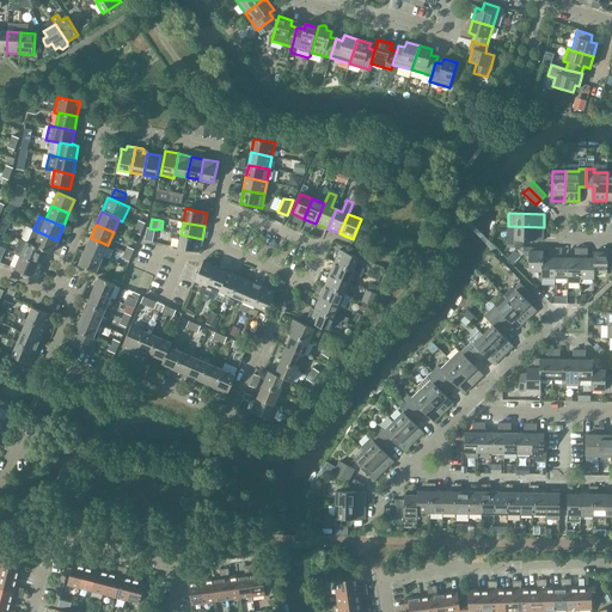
[(509,248),(524,248),(524,240),(543,242),(544,227),(508,226),(507,246),(509,248)]
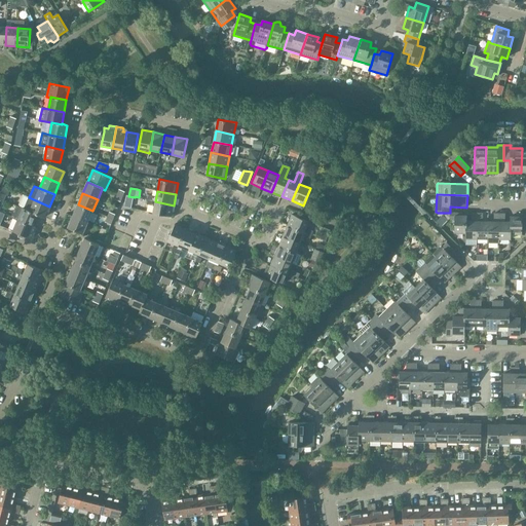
[(29,197),(25,209),(30,211),(38,215),(37,215),(44,218),(49,207),(29,197)]
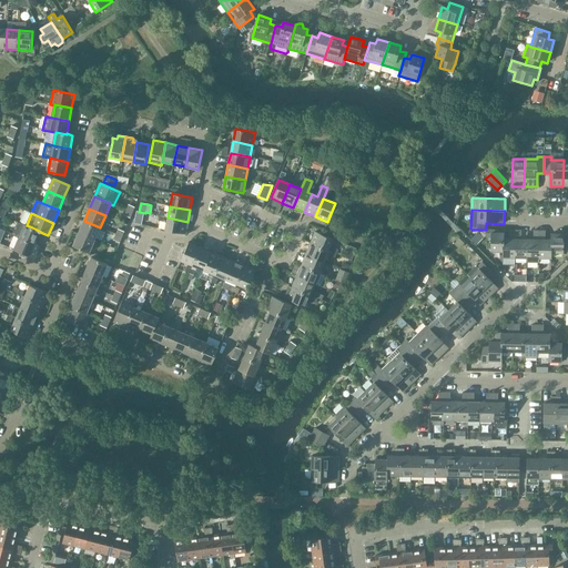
[(188,222),(168,217),(165,230),(184,234),(188,222)]
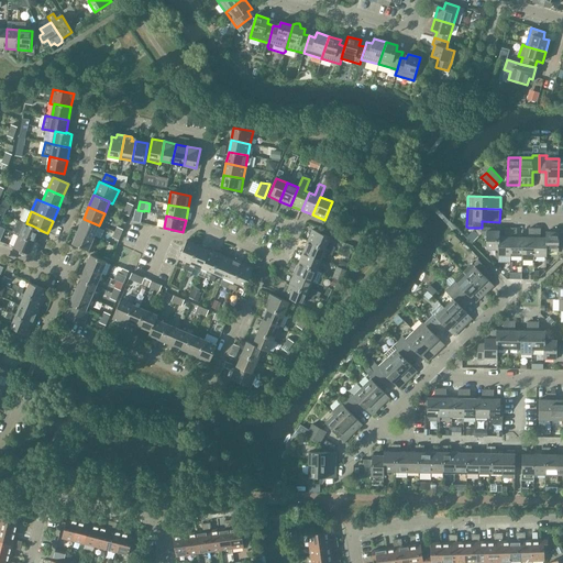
[(84,219),(78,231),(94,239),(99,225),(84,219)]
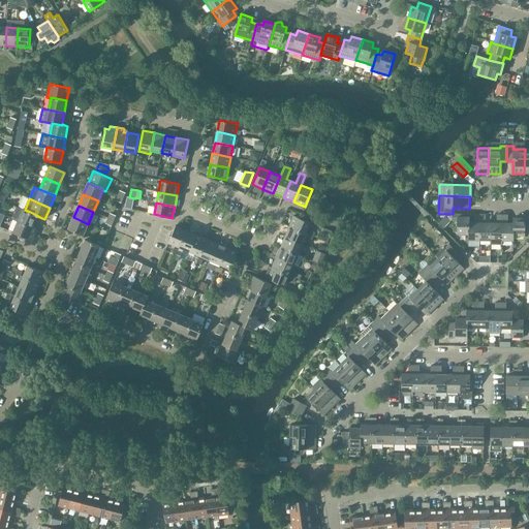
[(25,210),(23,209),(18,221),(33,227),(33,226),(37,216),(38,216),(30,212),(25,210)]
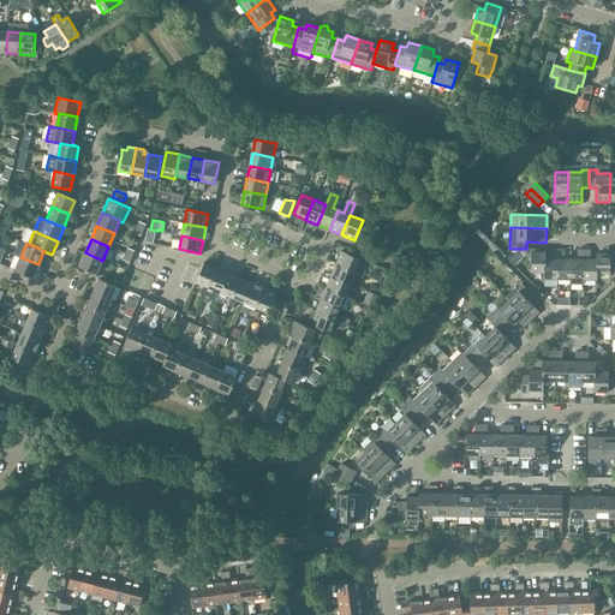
[(531,273),(544,273),(545,258),(545,252),(538,252),(538,249),(526,249),(525,256),(531,256),(531,273)]
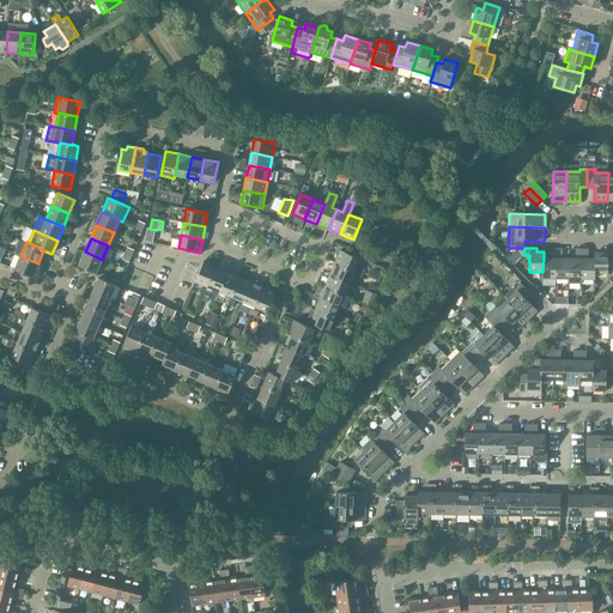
[(542,278),(556,278),(557,249),(551,249),(551,259),(544,258),(542,272),(542,278)]
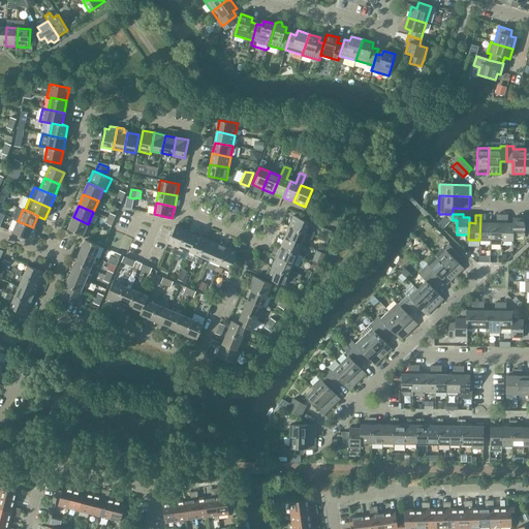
[(479,240),(491,240),(491,223),(486,223),(486,215),(480,215),(479,240)]
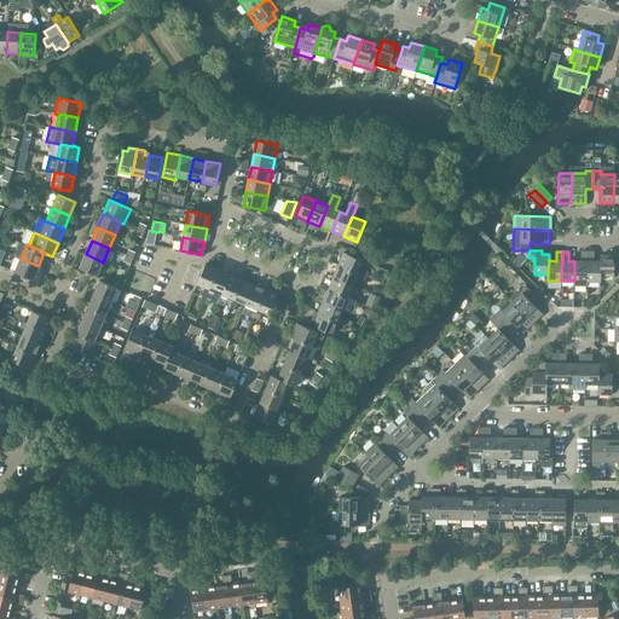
[(574,261),(574,281),(574,285),(588,287),(588,282),(588,252),(582,252),(582,261),(574,261)]
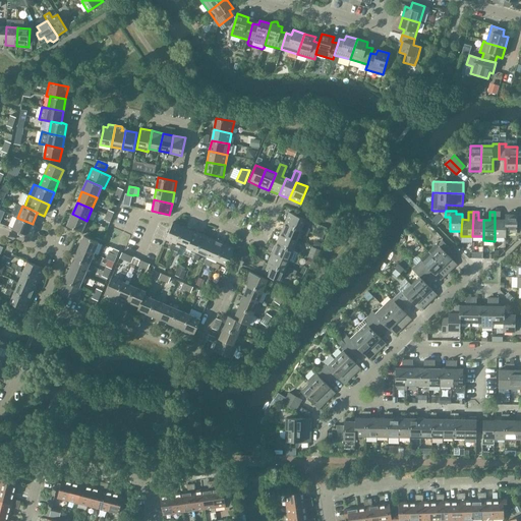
[(501,212),(495,212),(495,237),(506,237),(506,232),(506,220),(505,220),(500,220),(501,212)]
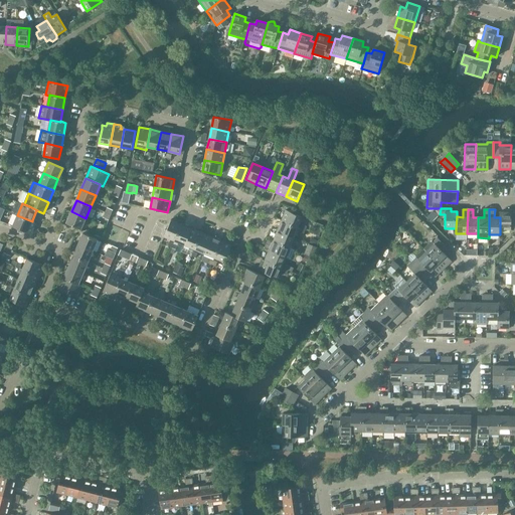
[(499,212),(499,217),(500,217),(500,229),(511,229),(511,224),(514,224),(514,209),(505,209),(505,212),(499,212)]
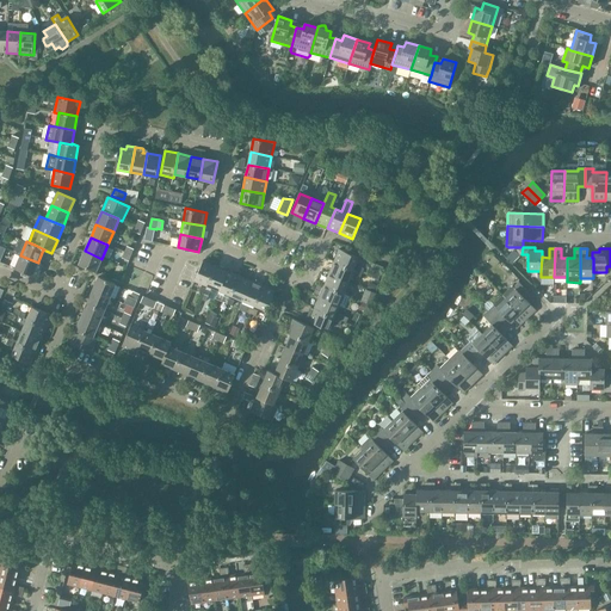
[(339,250),(334,261),(353,270),(359,258),(339,250)]
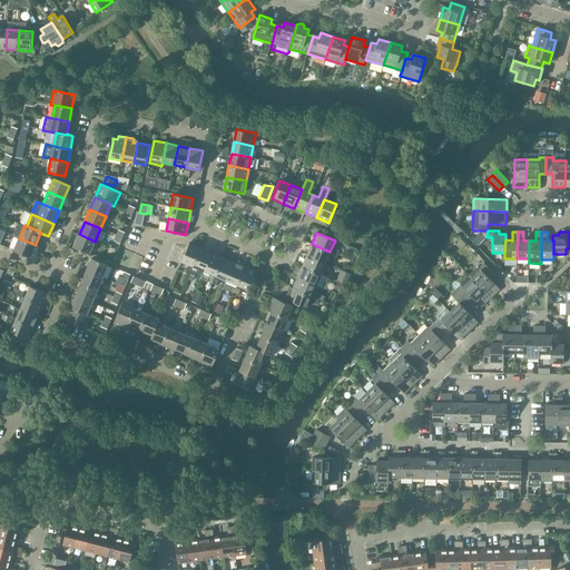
[(95,242),(79,234),(74,247),(90,254),(95,242)]
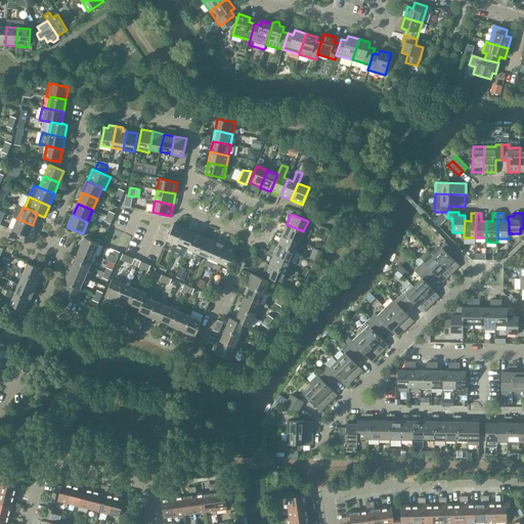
[(33,225),(17,219),(13,230),(31,237),(36,226),(33,224),(33,225)]
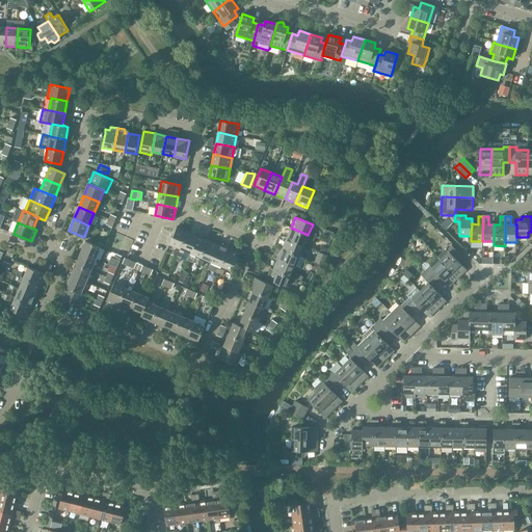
[(169,244),(181,248),(188,232),(177,227),(169,244)]
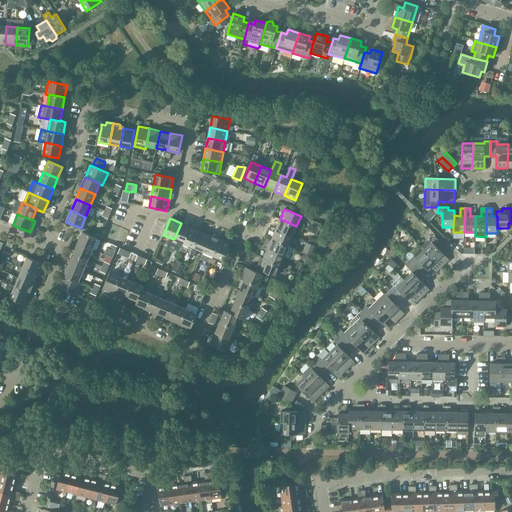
[(280,219),(276,229),(292,236),(296,226),(280,219)]
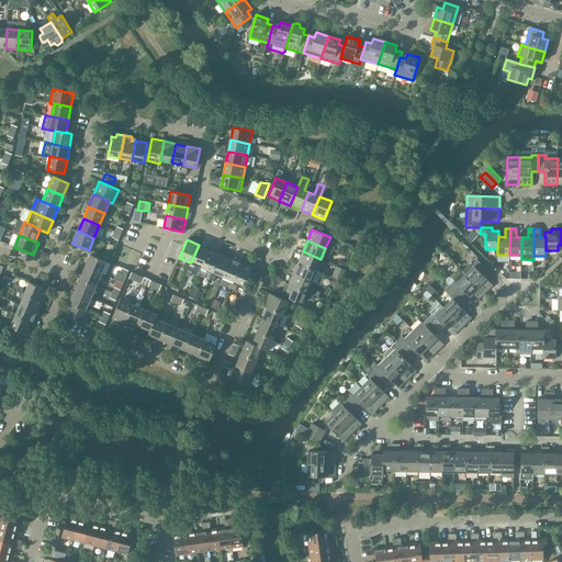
[(191,262),(202,268),(210,249),(199,245),(191,262)]
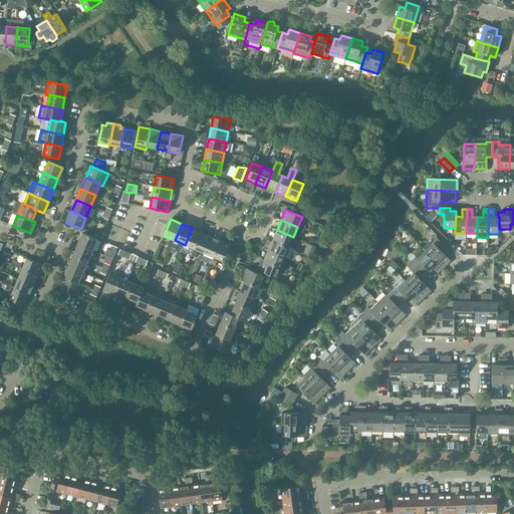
[(185,245),(194,249),(201,232),(192,228),(185,245)]
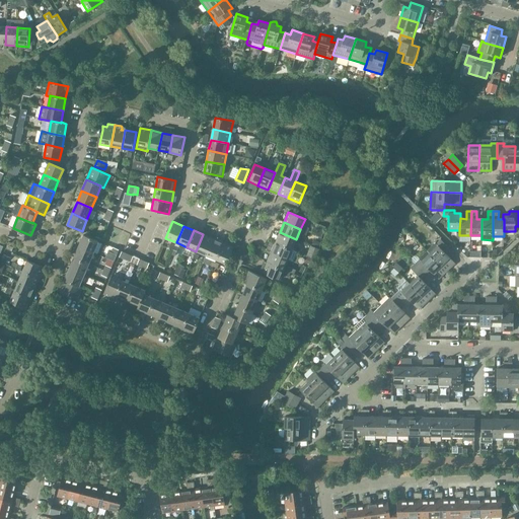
[(280,232),(275,242),(292,249),(296,239),(280,232)]
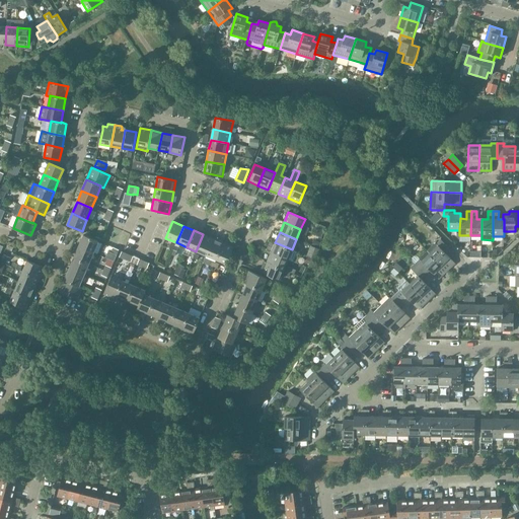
[(196,251),(206,255),(213,238),(203,234),(196,251)]
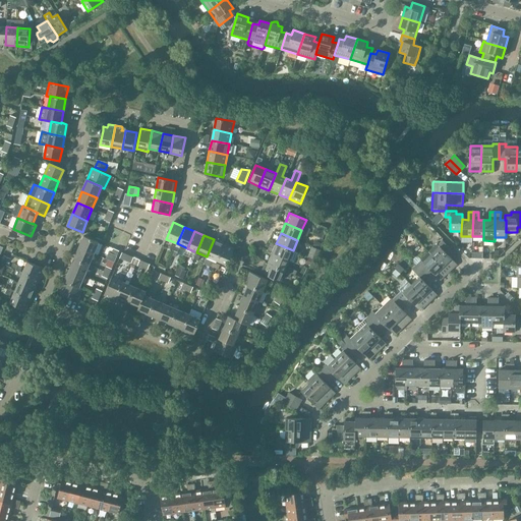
[(84,236),(79,247),(94,253),(99,242),(84,236)]
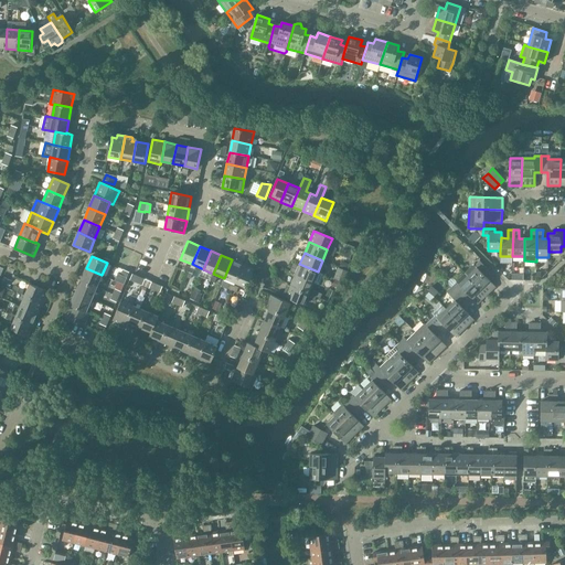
[(224,278),(235,283),(243,265),(232,259),(224,278)]
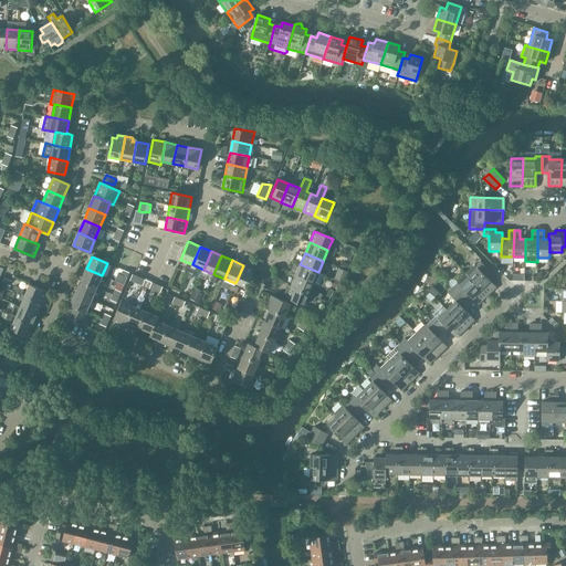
[(478,268),(469,276),(488,296),(496,287),(486,278),(492,273),(481,261),(475,266),(478,268)]
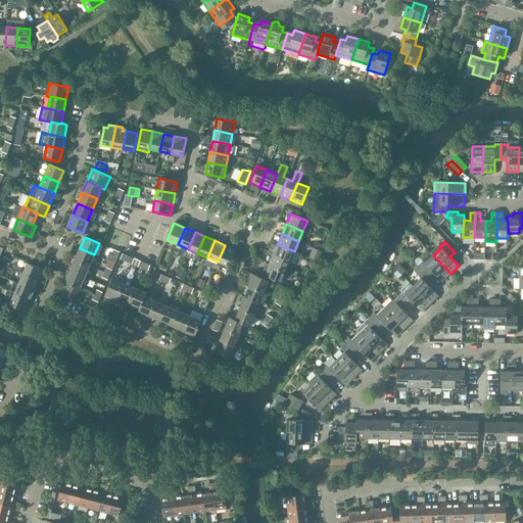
[(6,251),(12,253),(15,246),(9,244),(6,251)]
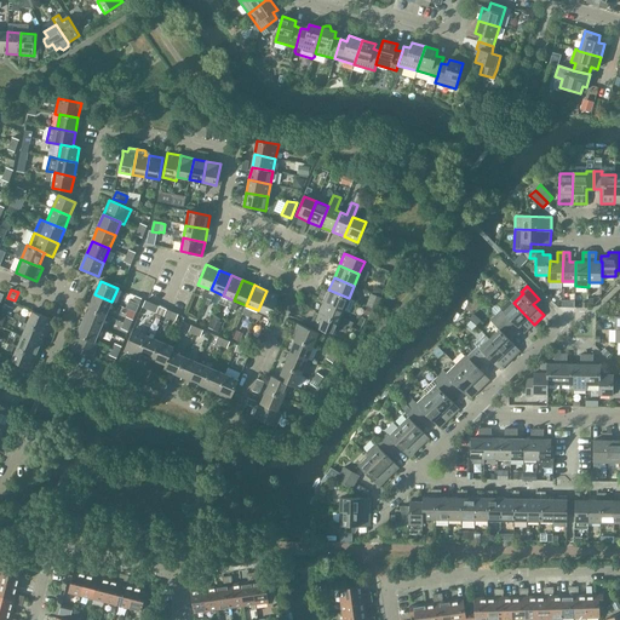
[(328,290),(323,302),(344,310),(349,298),(328,290)]
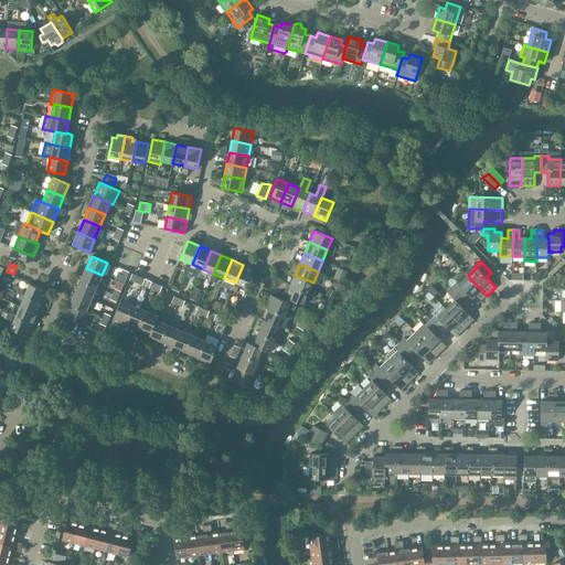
[(243,265),(235,283),(247,288),(255,269),(243,265)]
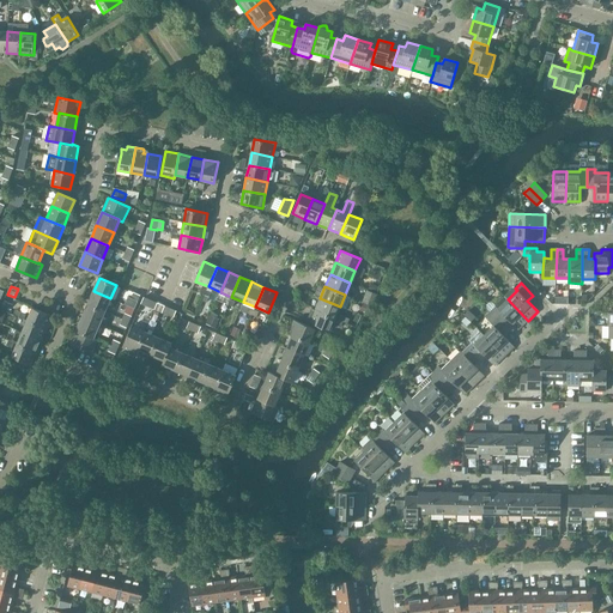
[(93,291),(87,304),(104,311),(110,298),(93,291)]
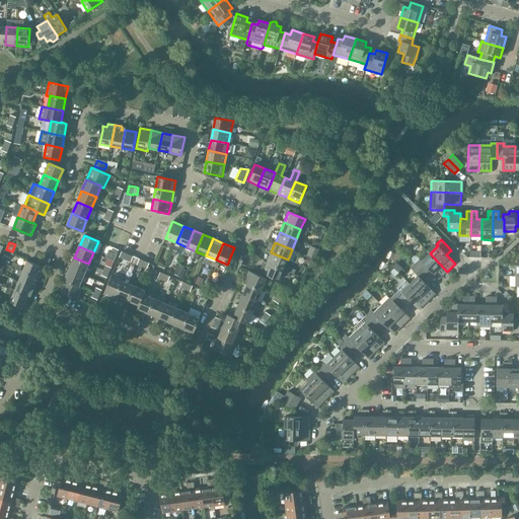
[(271,252),(267,263),(284,270),(288,260),(271,252)]
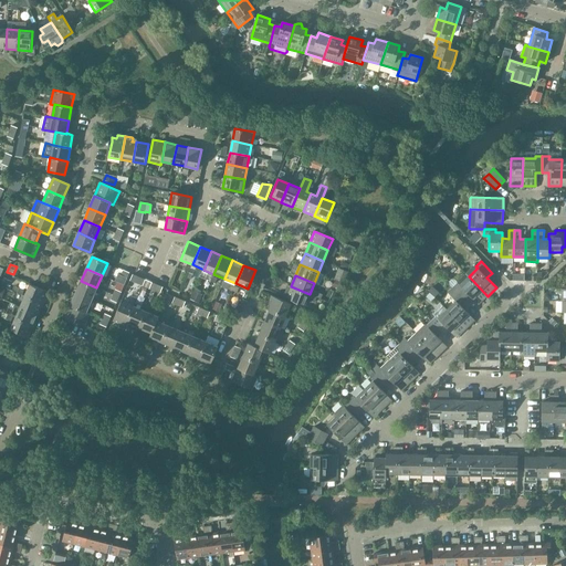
[(458,283),(453,287),(464,300),(469,295),(479,305),(488,296),(469,276),(460,285),(458,283)]
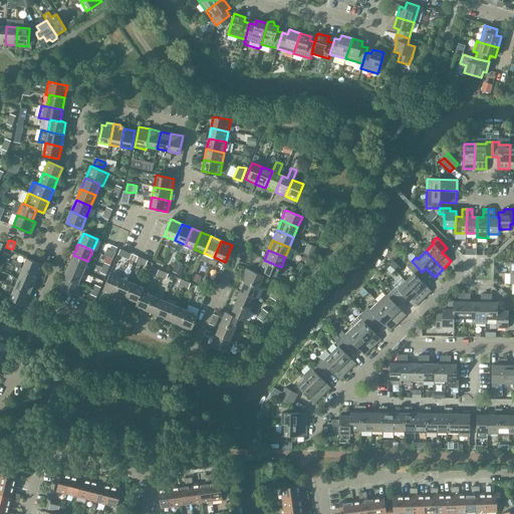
[(73,255),(68,266),(83,272),(87,261),(73,255)]
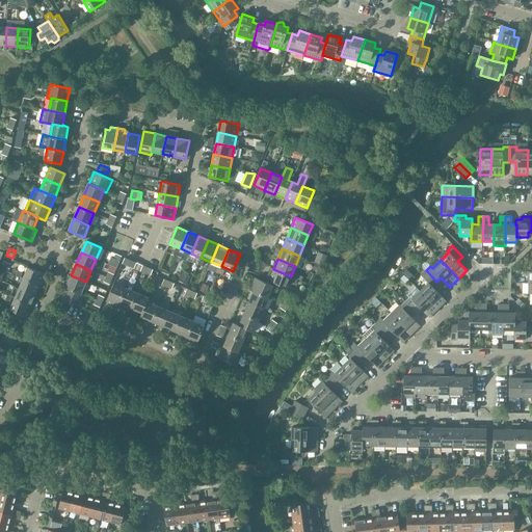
[(28,267),(24,278),(41,286),(46,274),(28,267)]
